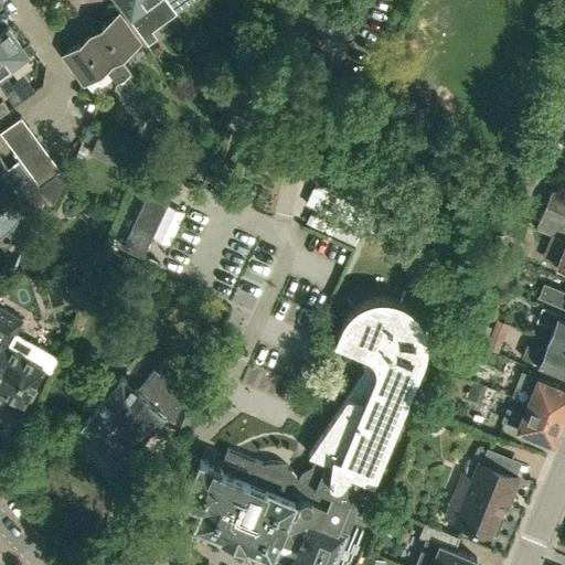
[(130,20),(130,19),(148,43),(157,36),(152,30),(176,13),(169,4),(164,0),(115,0),(123,9),(130,20)]
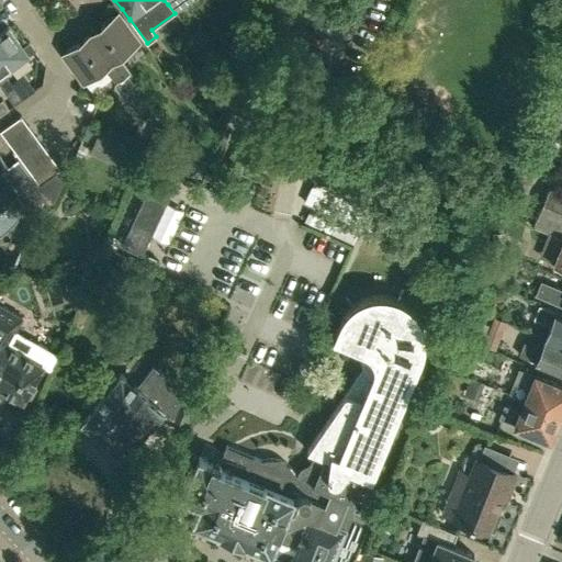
[(164,0),(175,13),(192,0),(164,0)]
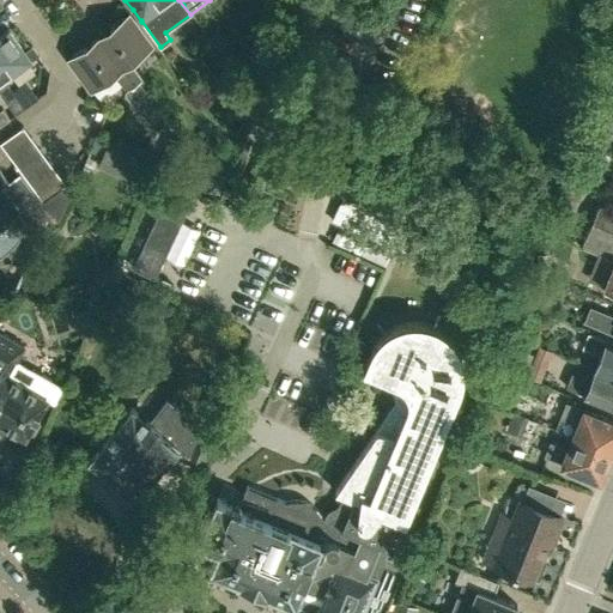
[(98,35),(133,84),(138,79),(140,78),(128,61),(150,44),(128,13),(98,35)]
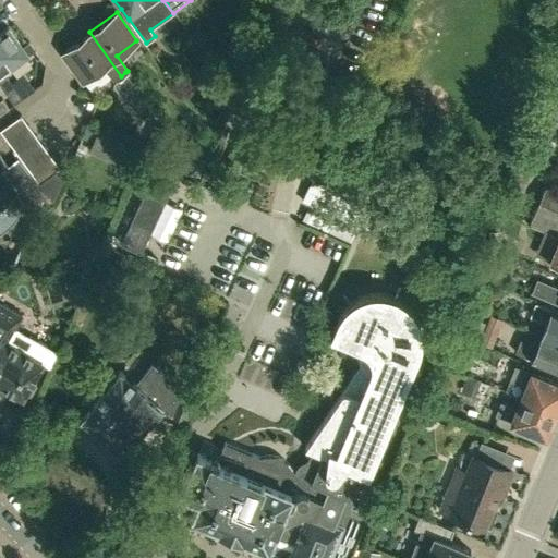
[(0,86),(13,105),(22,98),(4,73),(27,57),(7,27),(0,32),(0,86)]
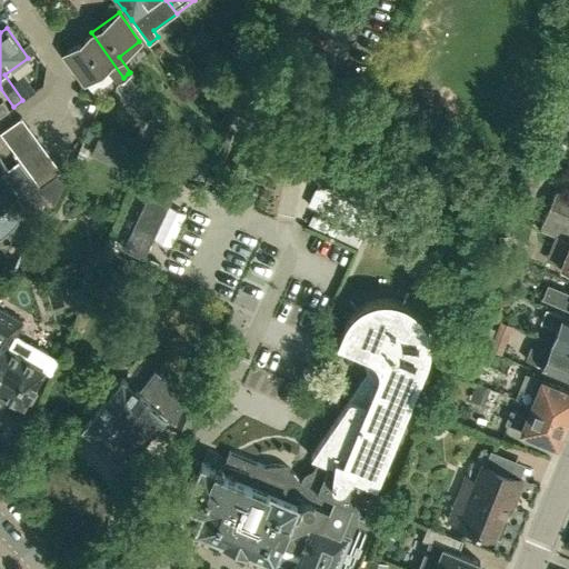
[(123,78),(91,32),(61,55),(81,85),(105,68),(117,82),(123,78)]
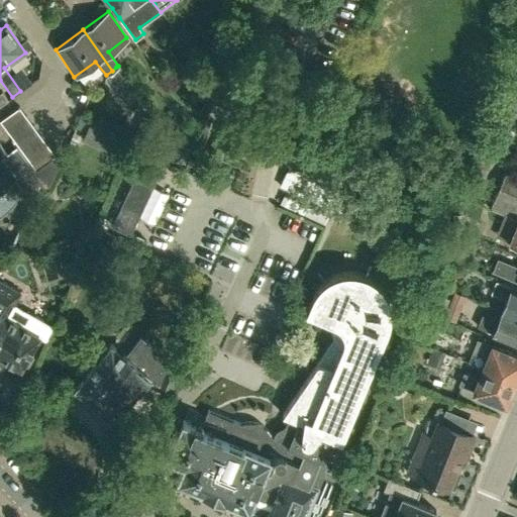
[(128,84),(116,67),(112,71),(106,75),(105,79),(116,93),(128,84)]
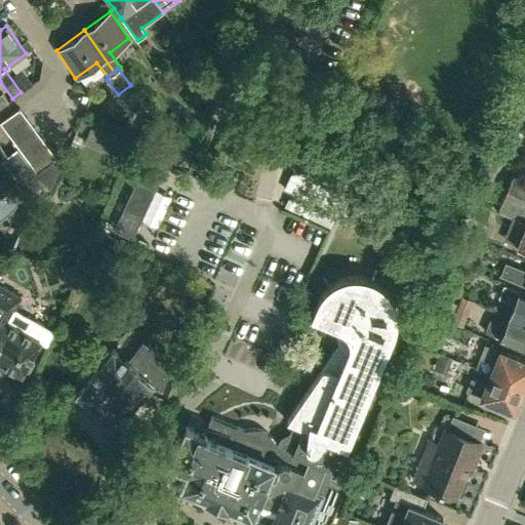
[(524,110),(524,101),(517,98),(506,126),(517,130),(524,110)]
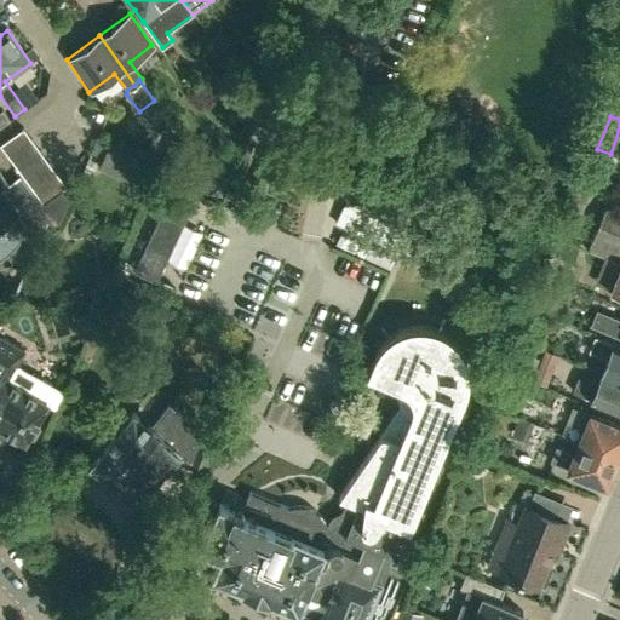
[(0,143),(0,145),(7,156),(32,139),(23,127),(0,143)]
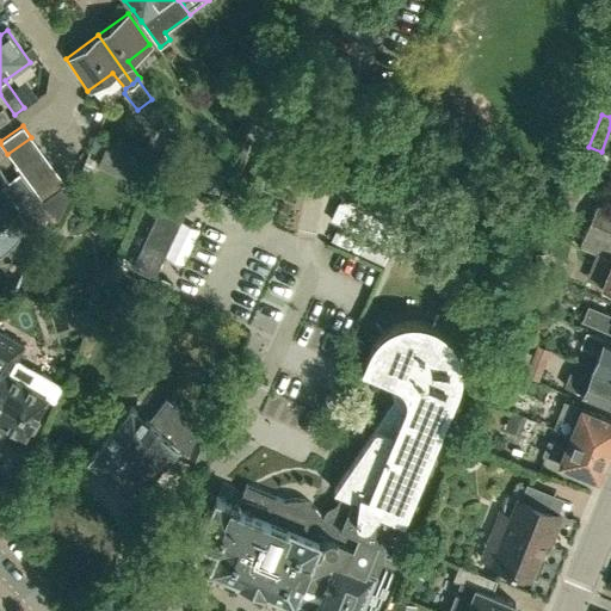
[(7,154),(16,166),(39,148),(31,137),(7,154)]
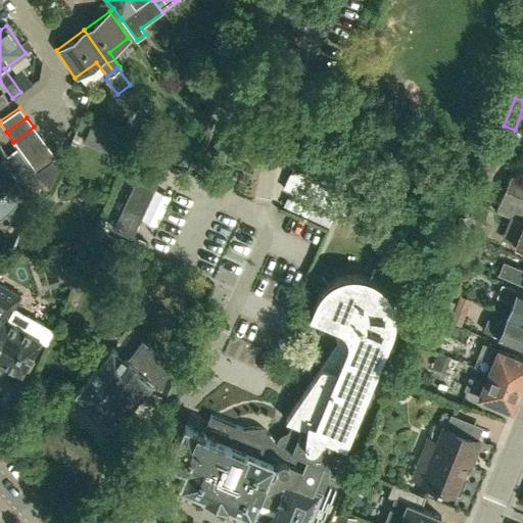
[(41,137),(34,127),(13,142),(20,152),(41,137)]
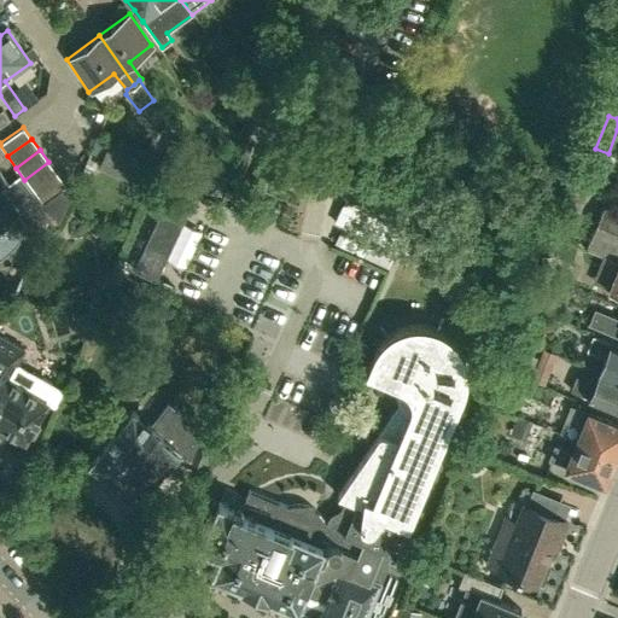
[(57,174),(48,162),(24,180),(33,191),(57,174)]
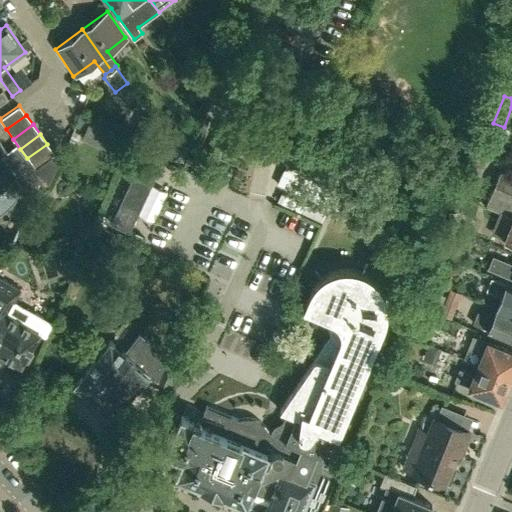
[(47,144),(27,158),(34,169),(55,154),(47,144)]
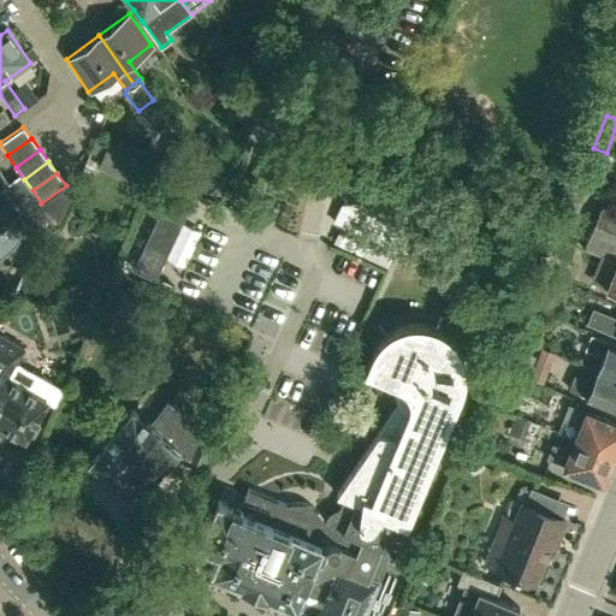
[(21,175),(7,184),(24,208),(37,199),(21,175)]
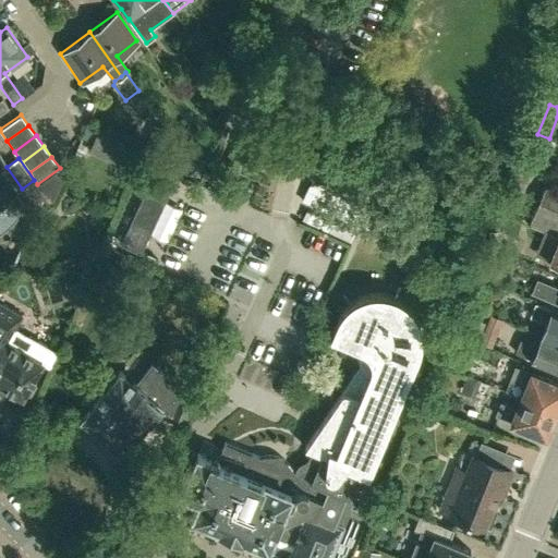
[(373,194),(316,168),(302,199),(358,226),(373,194)]
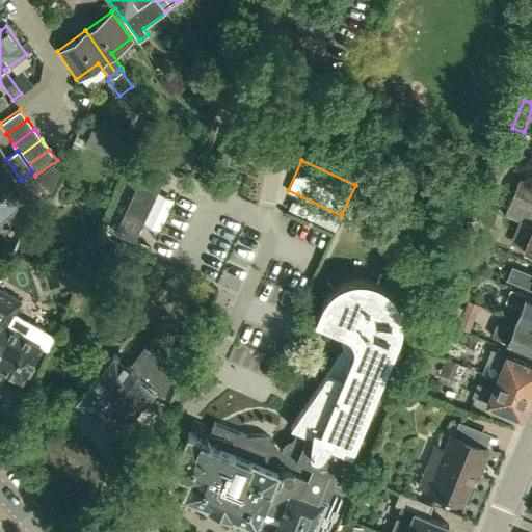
[(115,233),(134,241),(167,169),(165,168),(149,161),(138,184),(115,233)]
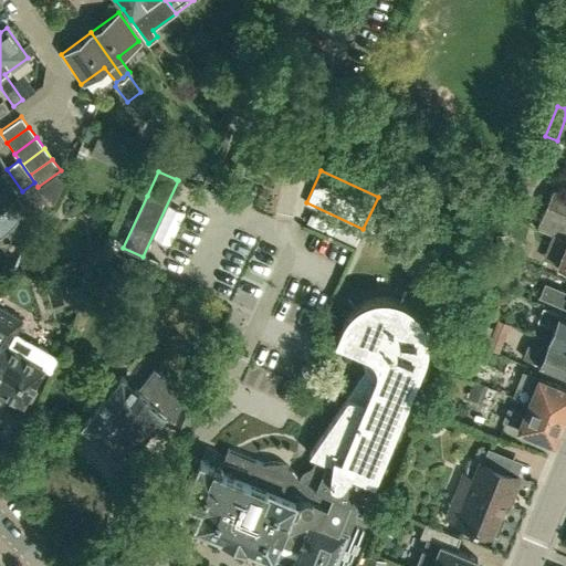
[(565,266),(565,180),(557,178),(537,228),(565,239),(565,242),(557,263),(565,266)]
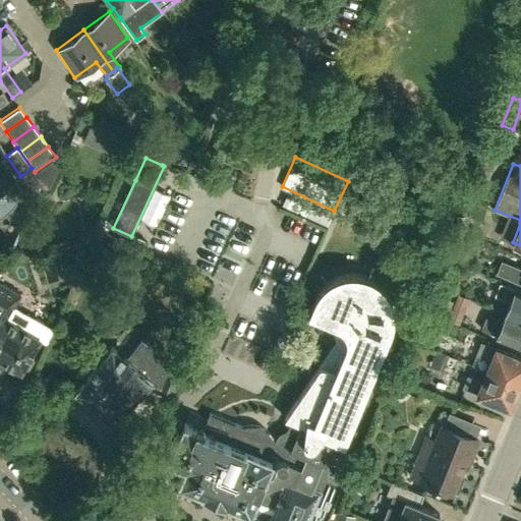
[(437,264),(456,272),(459,264),(448,258),(441,255),(437,264)]
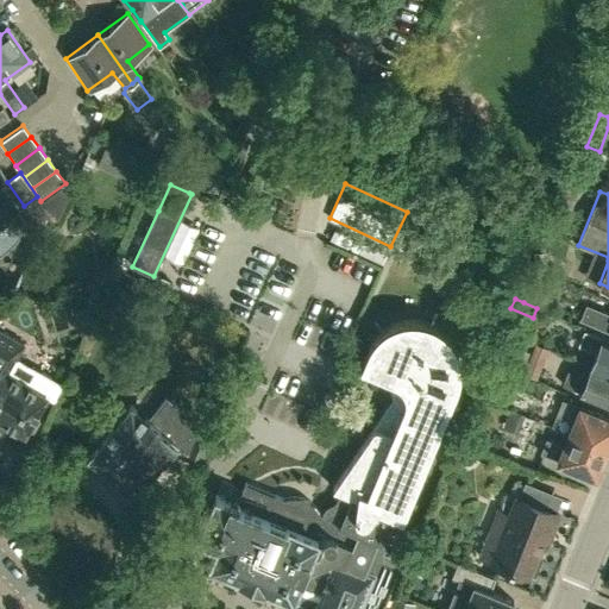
[(608,313),(586,305),(581,320),(608,331),(608,313)]
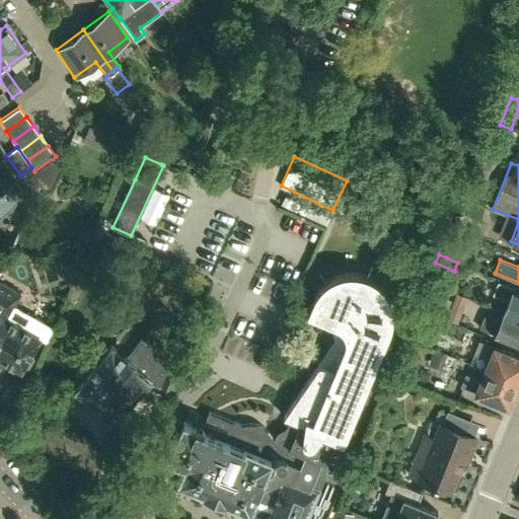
[(307,311),(330,321),(331,324),(332,335),(335,343),(330,349),(284,416),(298,422),(293,434),(289,443),(272,436),(271,434),(269,432),(268,430),(266,429),(264,427),(262,426),(258,425),(256,424),(254,424),(251,423),(249,423),(247,424),(245,424),(242,425),(209,411),(207,415),(202,429),(182,422),(169,455),(173,457),(172,459),(186,465),(179,478),(215,493),(250,508),(252,502),(254,503),(260,490),(257,490),(262,480),(283,489),(273,515),(272,514),(269,518),(326,518),(334,503),(344,476),(324,468),(337,437),(343,440),(389,326),(392,311),(390,305),(389,298),(382,286),(373,279),(361,273),(350,272),(339,274),(330,277),(324,282),(321,285),(317,289),(313,297),(307,311)]
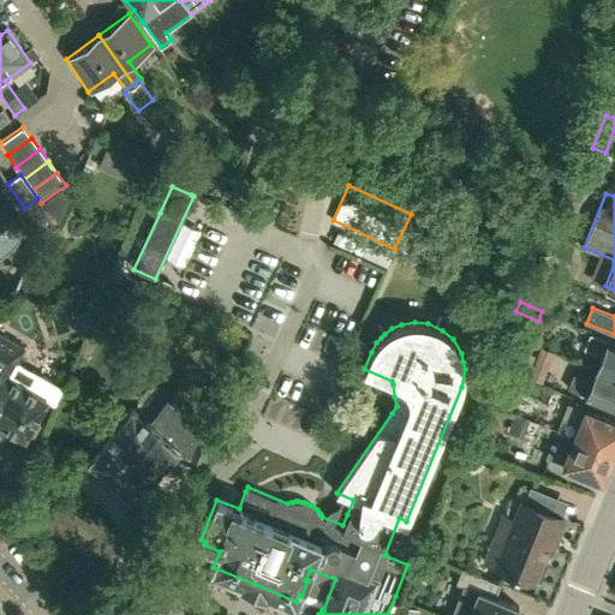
[(598,368),(614,374),(614,341),(590,332),(585,347),(603,356),(598,368)]
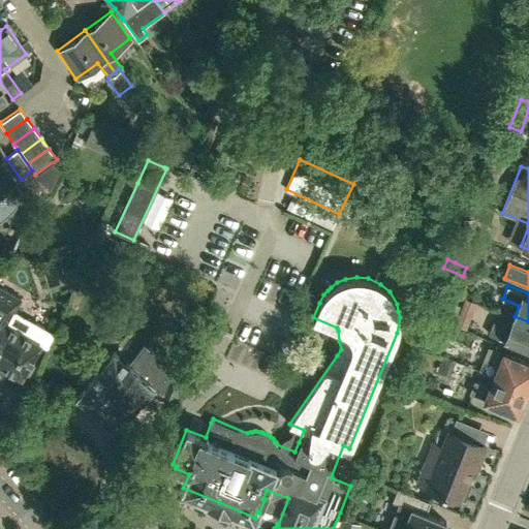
[(0,286),(0,365),(7,370),(6,375),(13,379),(18,376),(21,378),(23,374),(28,375),(34,365),(31,361),(40,343),(6,323),(21,299),(0,286)]
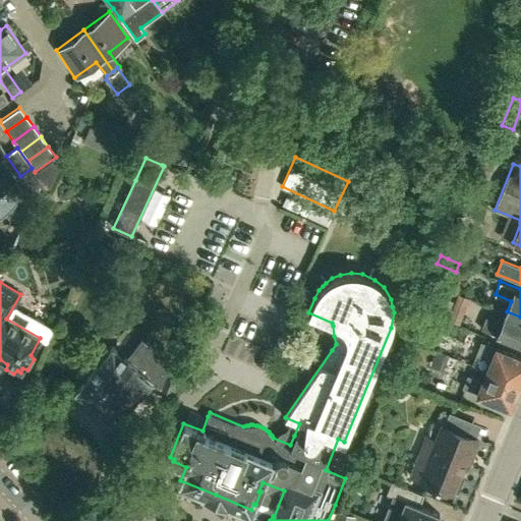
[(449,302),(424,292),(419,304),(444,314),(449,302)]
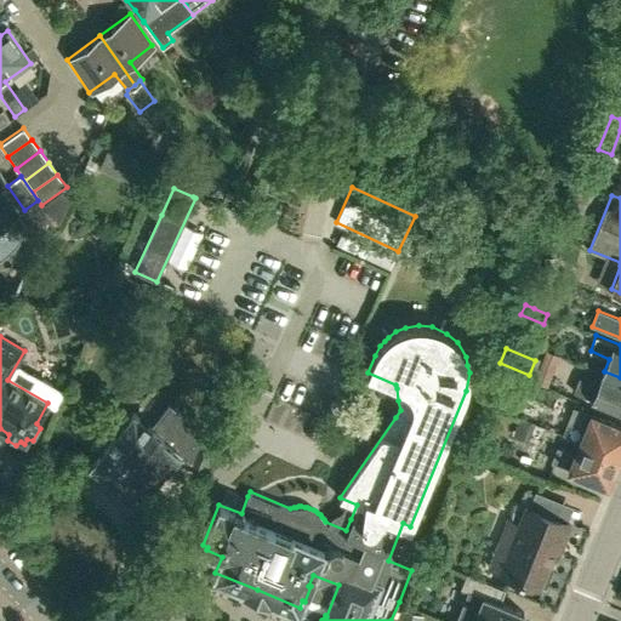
[(552,374),(537,369),(533,380),(546,386),(552,374)]
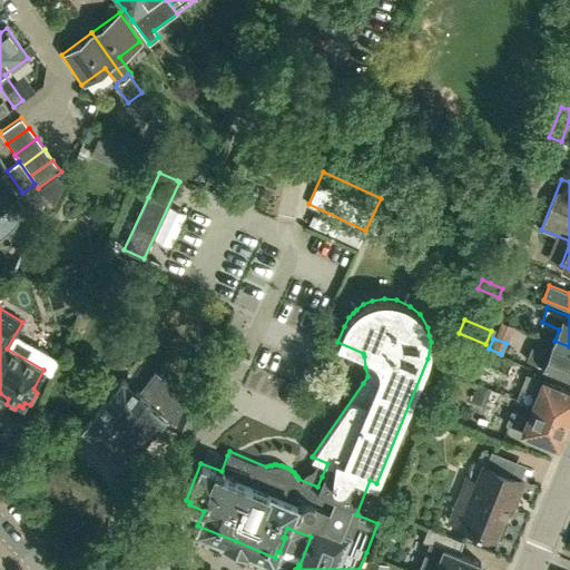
[(569,346),(554,341),(550,353),(532,346),(527,359),(532,361),(569,376),(569,346)]
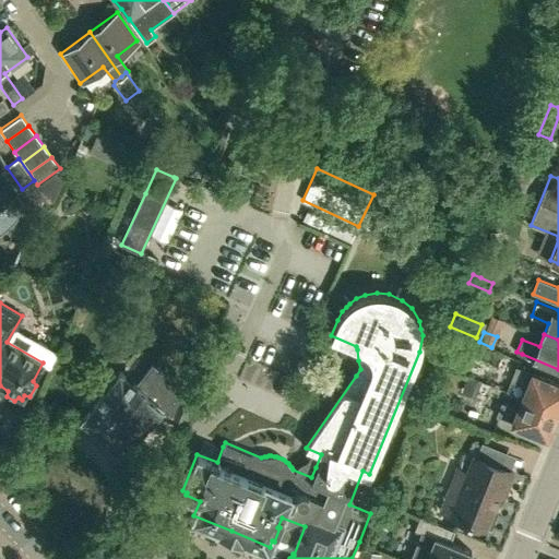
[(120,371),(82,419),(125,453),(158,412),(163,406),(171,415),(173,414),(182,417),(186,419),(193,399),(211,352),(197,346),(183,388),(154,364),(153,364),(137,384),(120,371)]
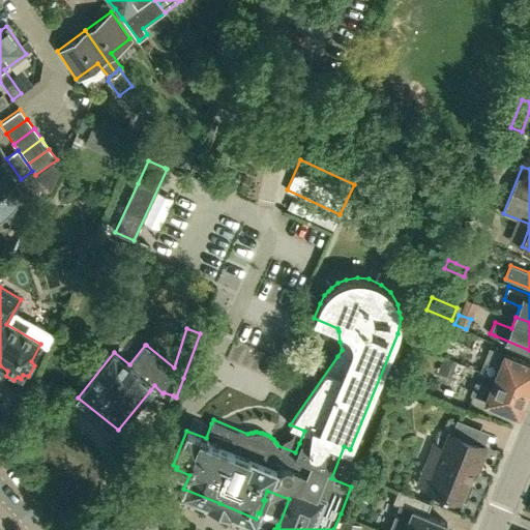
[(496,377),(528,389),(529,385),(529,362),(490,347),(486,360),(500,366),(496,377)]
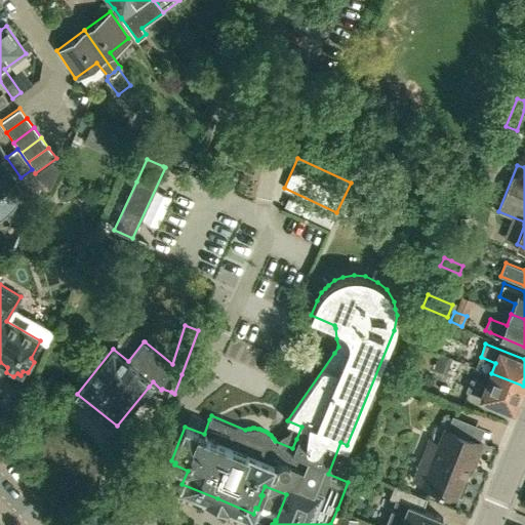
[(452,359),(439,354),(433,368),(446,373),(452,359)]
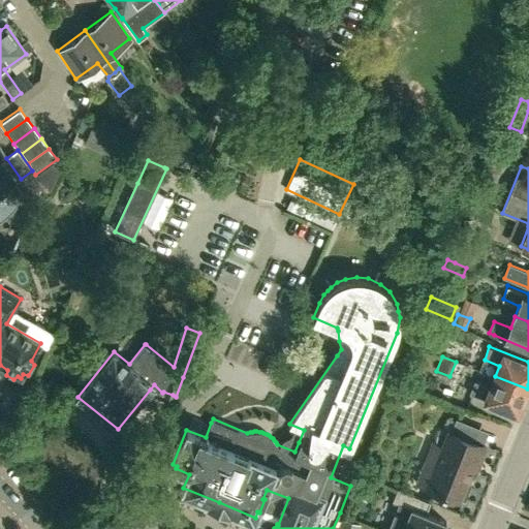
[(527,389),(495,376),(491,387),(475,381),(470,394),(518,412),(527,389)]
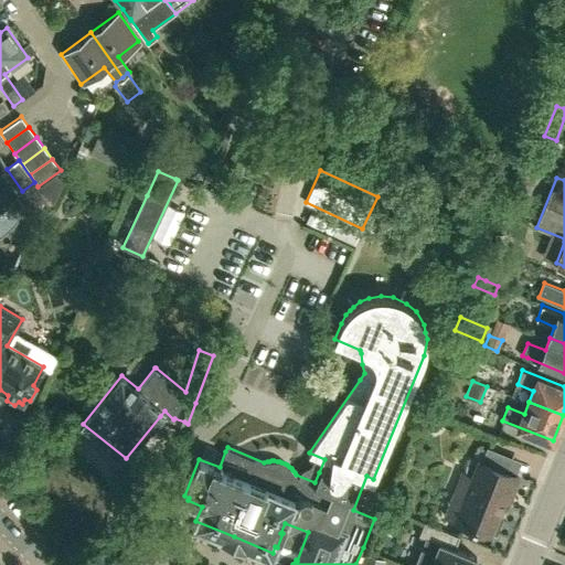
[(454,490),(443,516),(455,522),(456,519),(492,533),(509,493),(512,496),(520,476),(516,475),(523,459),(488,446),(482,460),(480,460),(473,476),(461,470),(454,490)]
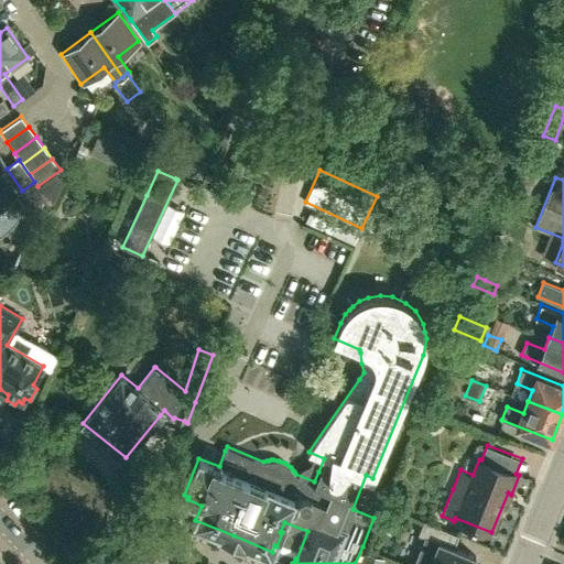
[(447,544),(452,532),(449,532),(425,522),(421,533),(425,535),(413,563),(473,563),(477,556),(447,544)]
